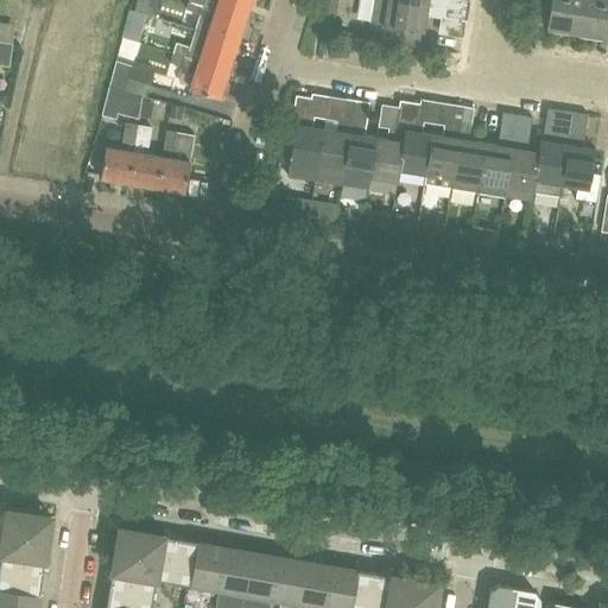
[(195,0),(188,0),(185,8),(201,13),(195,30),(236,44),(245,17),(195,0)]
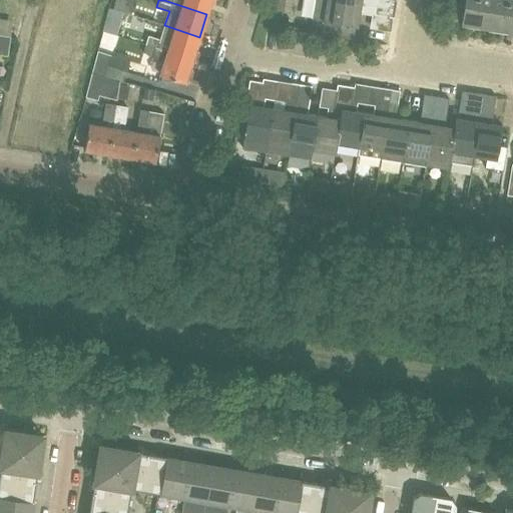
[(164,0),(206,14),(210,0),(164,0)]
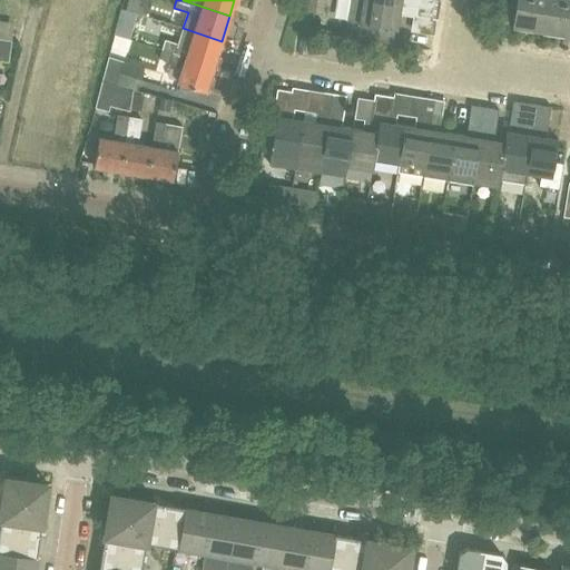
[(396,13),(412,17),(428,19),(430,10),(373,0),(346,0),(344,21),(346,21),(344,35),(372,39),(372,40),(391,43),(393,29),(396,13)]
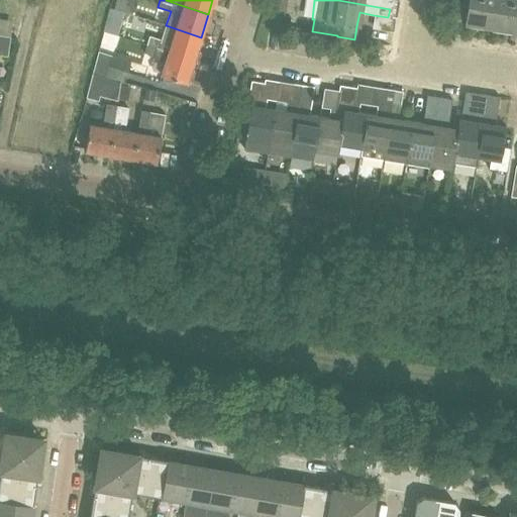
[(338,0),(390,9),(391,0),(338,0)]
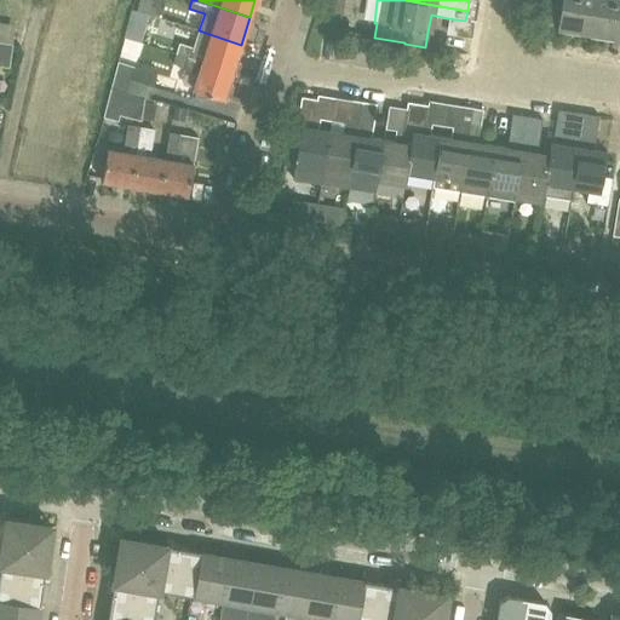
[(554,29),(585,34),(590,0),(543,0),(544,1),(557,4),(554,29)]
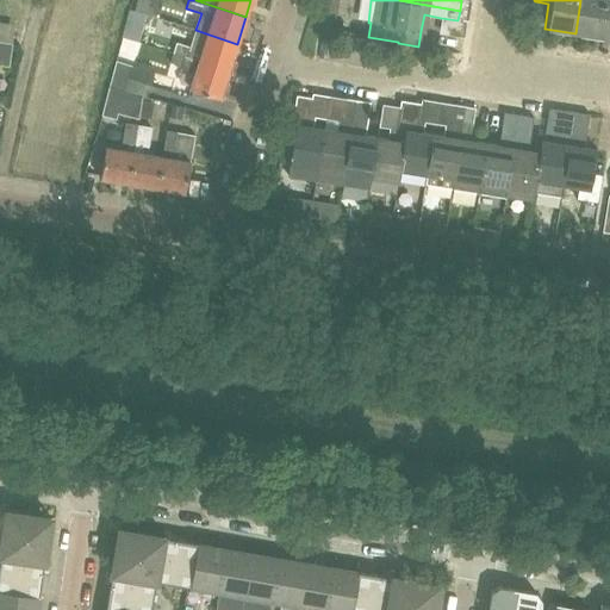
[(609,0),(580,0),(576,33),(607,39),(609,19),(609,0)]
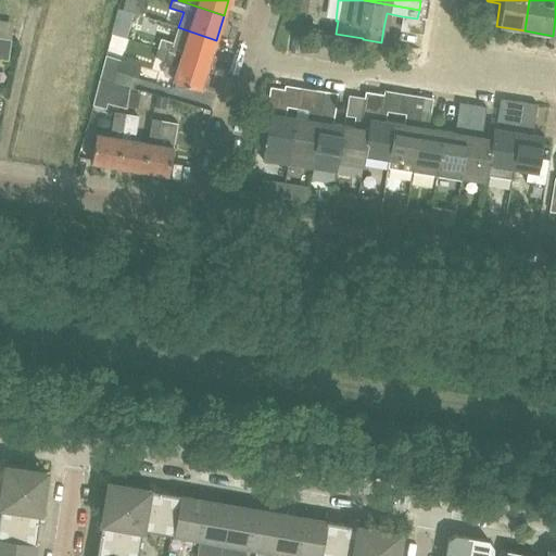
[(160,38),(156,48),(169,52),(207,65),(216,40),(178,27),(173,42),(160,38)]
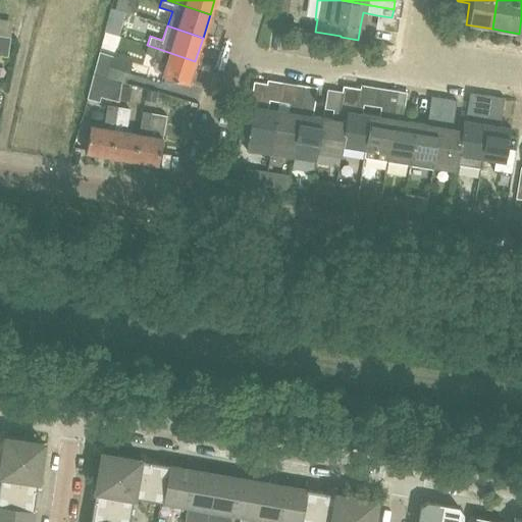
[(0,55),(7,56),(10,37),(0,35),(0,55)]
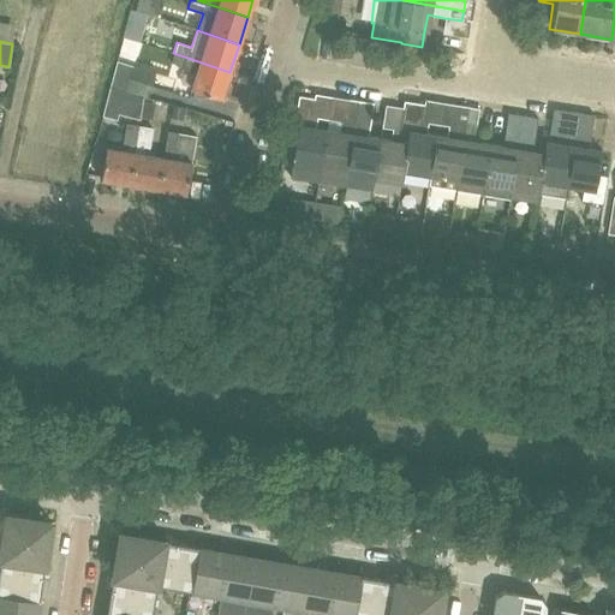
[(230,72),(187,58),(173,53),(169,63),(185,67),(184,71),(196,75),(190,89),(221,100),(230,72)]
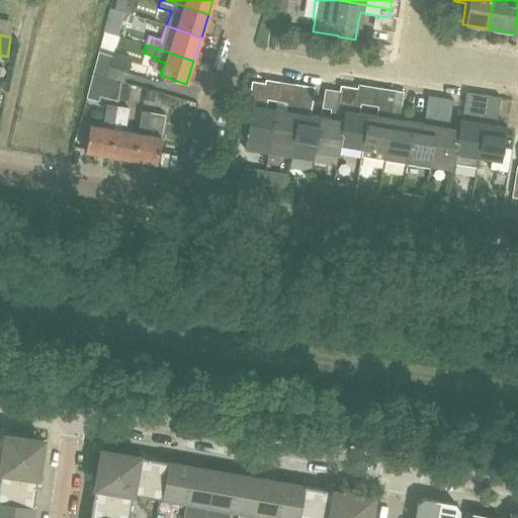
[(93,73),(86,97),(97,101),(98,95),(117,101),(118,99),(120,85),(120,82),(104,77),(107,66),(110,56),(98,51),(93,73)]
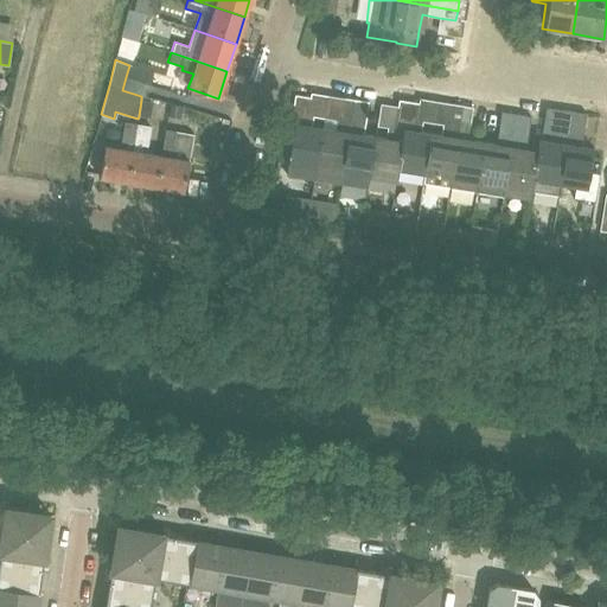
[(129,65),(126,77),(148,84),(152,72),(129,65)]
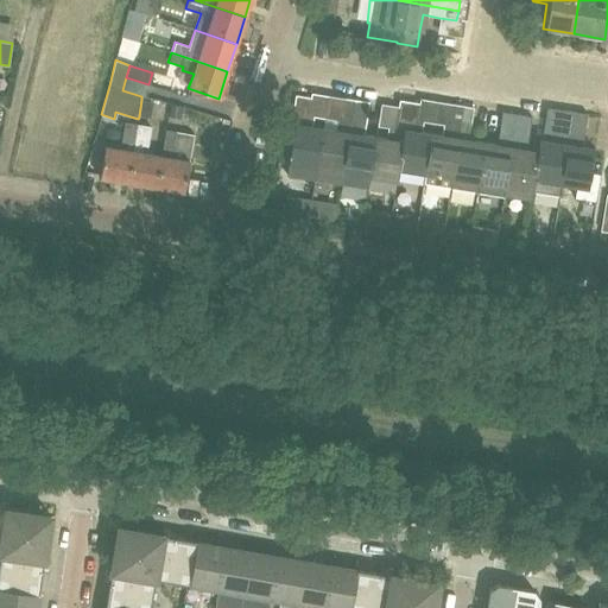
[(126,77),(122,90),(145,97),(149,84),(126,77)]
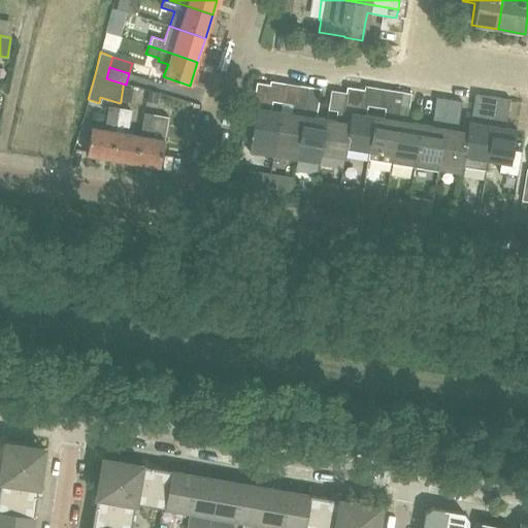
[(256,107),(249,153),(270,156),(277,110),(271,109),(265,108),(269,85),(256,83),(253,107),(256,107)]
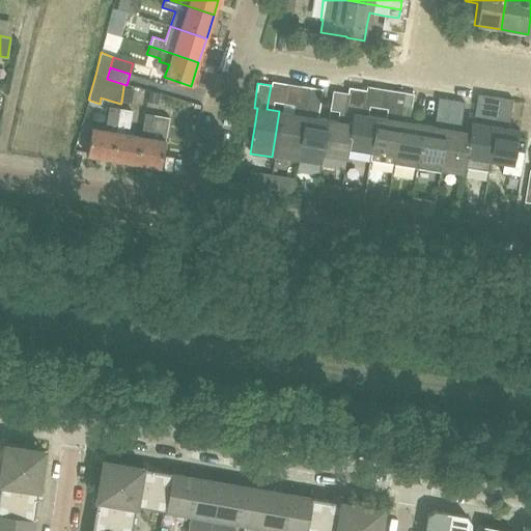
[(295,161),(306,86),(301,85),(297,110),(291,109),(290,113),(279,111),(272,157),(295,161)]
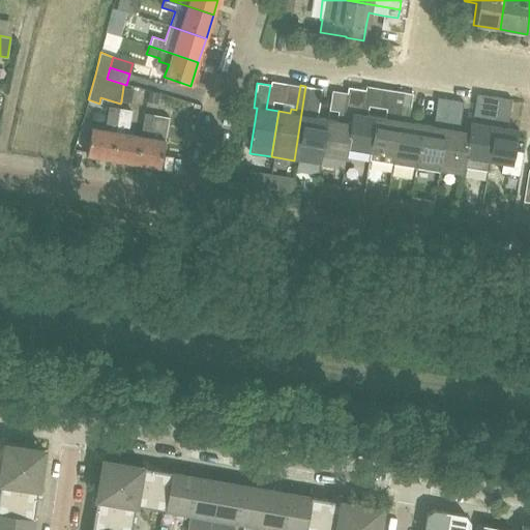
[(305,86),(294,160),(317,164),(319,154),(324,118),(317,117),(322,89),(305,86)]
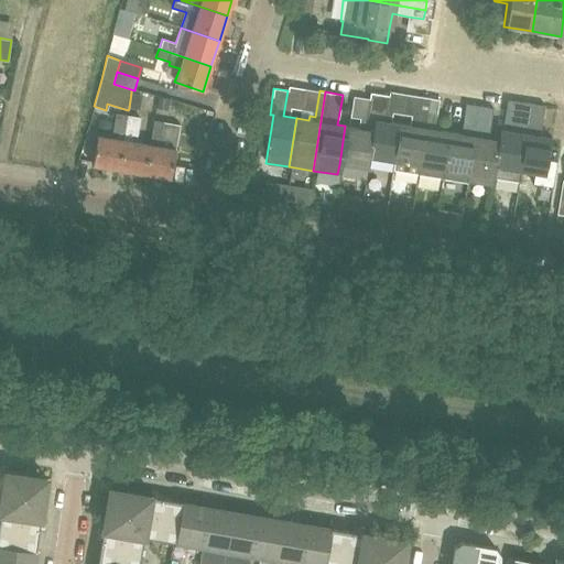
[(131,93),(129,108),(139,109),(142,95),(131,93)]
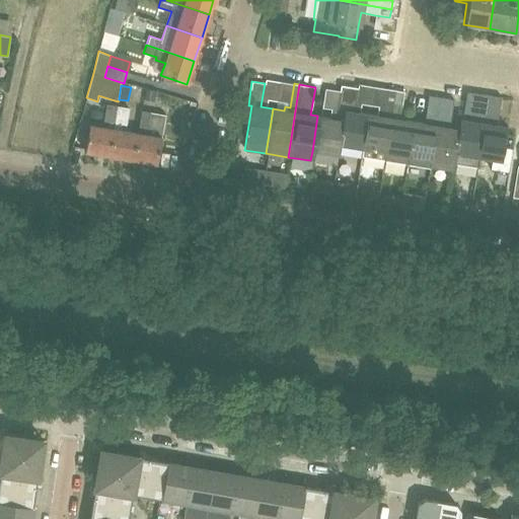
[(338,85),(335,103),(342,104),(341,110),(343,110),(338,144),(339,145),(360,148),(366,114),(360,113),(352,112),(356,88),(338,85)]
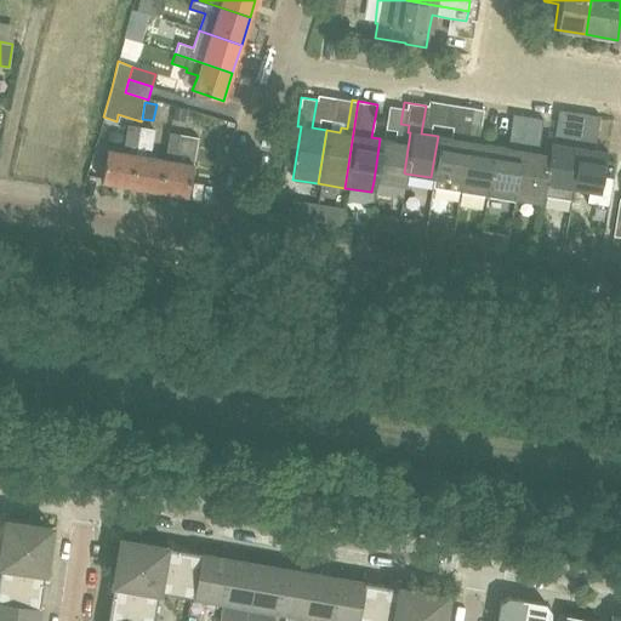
[(429,189),(455,194),(469,108),(460,106),(454,140),(438,136),(431,177),(429,189)]
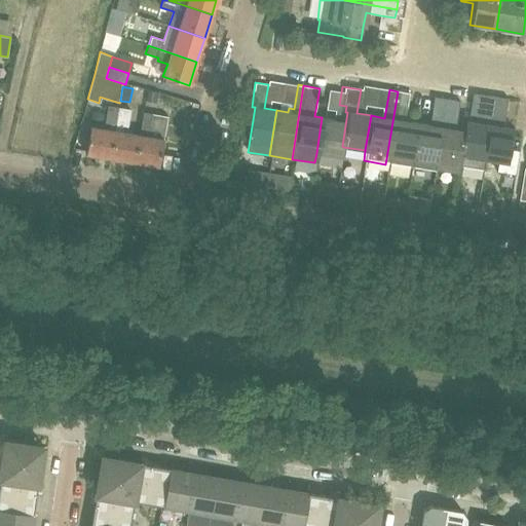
[(398,91),(385,164),(409,168),(417,122),(402,120),(406,92),(398,91)]
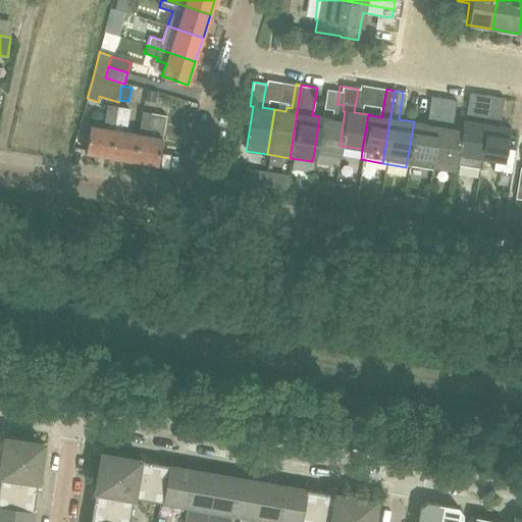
[(457,155),(455,164),(478,168),(479,159),(488,108),(486,108),(488,95),(480,94),(476,116),(472,116),(471,121),(461,119),(459,129),(455,155),(457,155)]
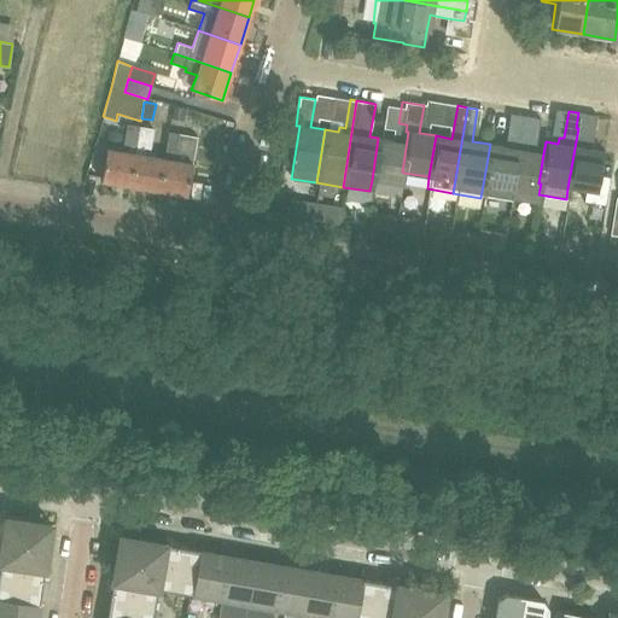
[(523,116),(507,112),(502,146),(490,144),(481,198),(509,203),(523,116)]
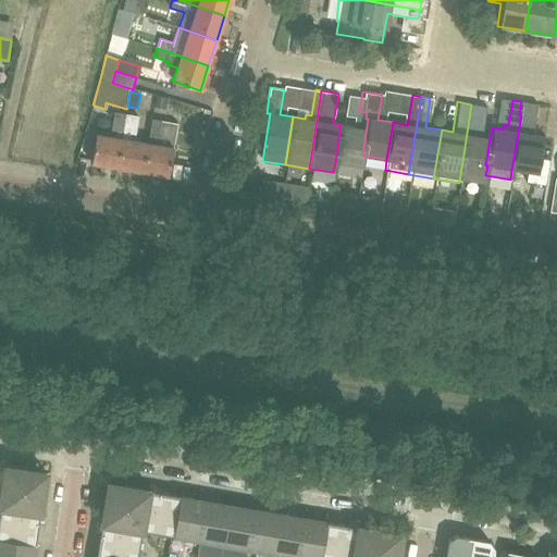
[(535,103),(521,101),(519,115),(521,115),(511,170),(528,172),(527,182),(541,185),(545,159),(539,158),(543,136),(530,134),(535,103)]
